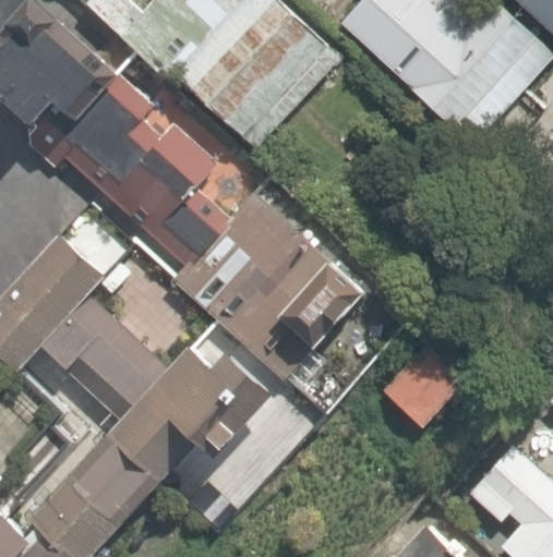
[(155,105),(40,0),(28,0),(0,32),(0,98),(33,128),(23,140),(55,168),(65,157),(183,266),(171,280),(298,394),(327,360),(314,347),(367,292),(250,189),(229,213),(197,185),(219,161),(175,121),(159,135),(144,120),(155,105)]
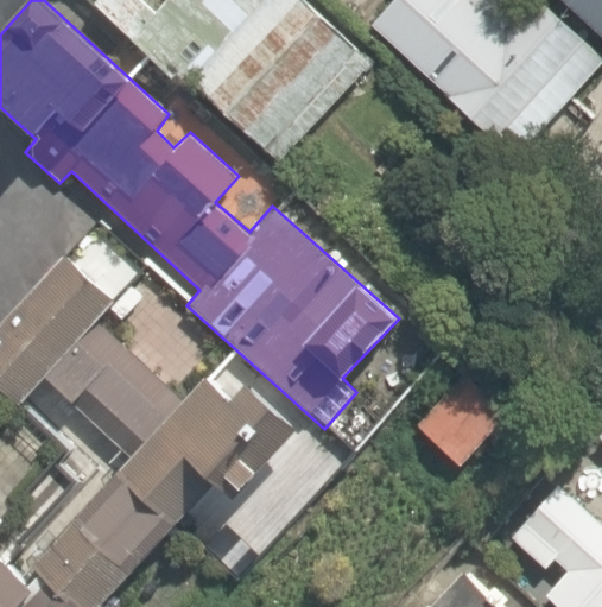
[(94,0),(92,4),(172,80),(177,75),(182,80),(185,75),(279,162),(374,59),(309,0),(163,0),(154,11),(143,0),(94,0)]
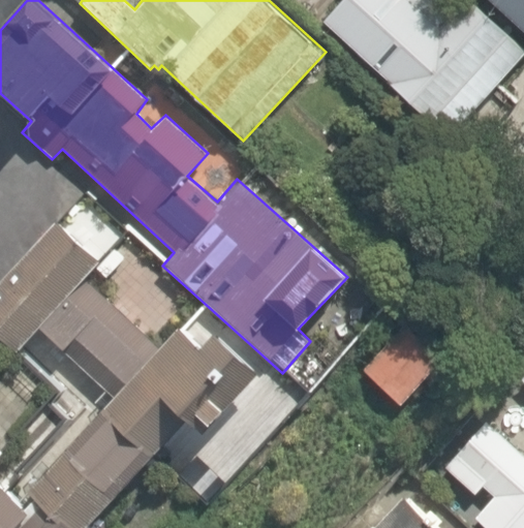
[(338,0),(321,21),(448,132),(522,48),(468,0),(465,0),(463,3),(459,0),(338,0)]
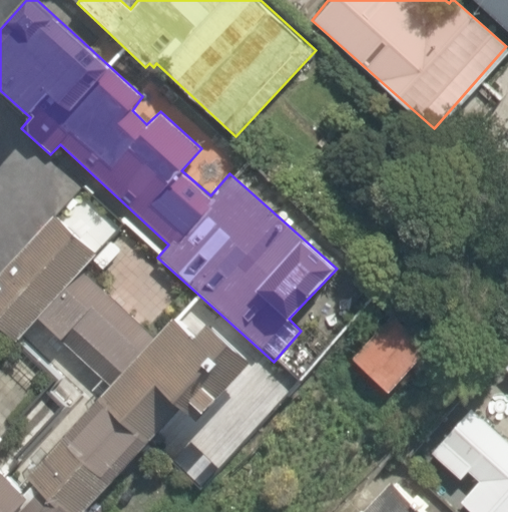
[(477,0),(507,27),(507,0),(477,0)]
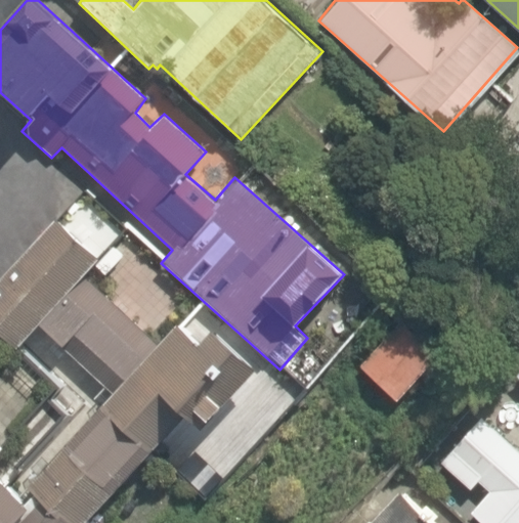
[(254,371),(215,335),(201,350),(178,330),(160,349),(80,276),(124,228),(82,189),(0,277),(0,334),(15,348),(24,338),(48,360),(60,347),(103,387),(94,397),(103,405),(17,498),(0,482),(0,522),(84,522),(186,412),(202,427),(254,371)]
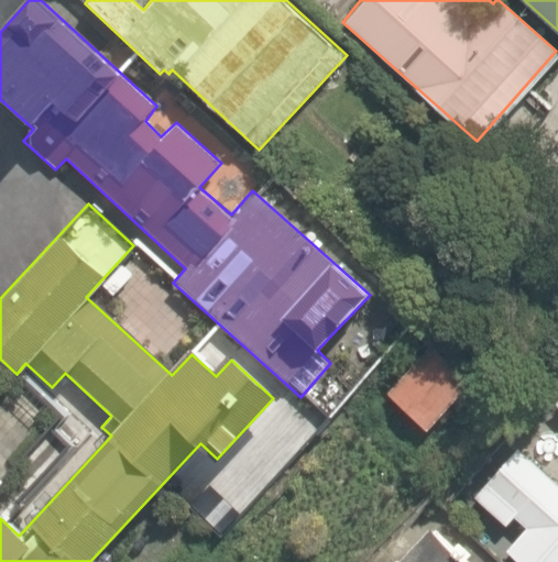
[(426,432),(467,390),(444,367),(403,409),(426,432)]
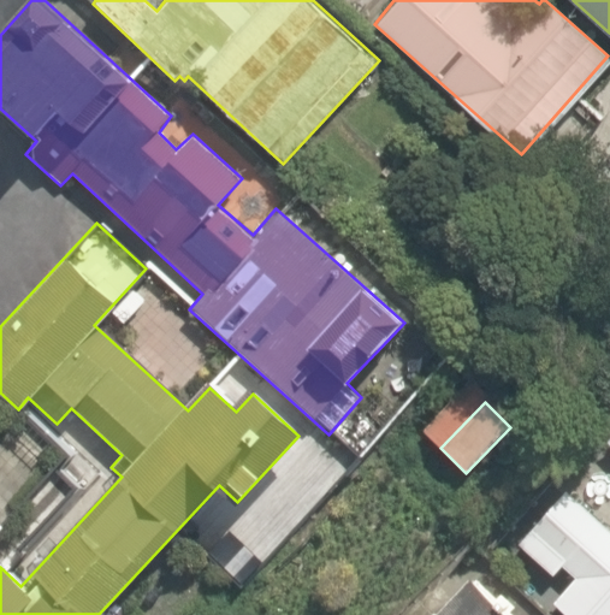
[(609,614),(609,540),(552,605),(563,614),(609,614)]
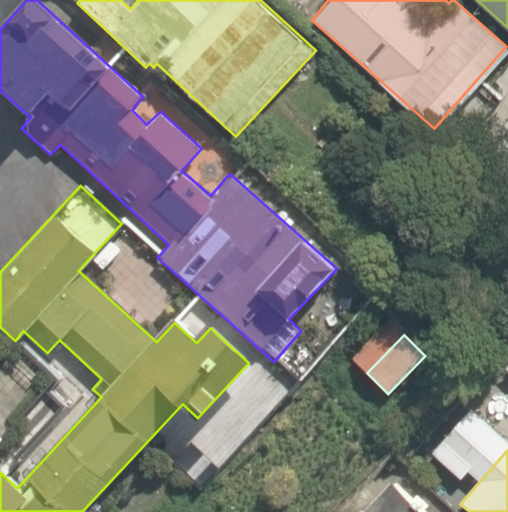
[(427,511),(425,509),(429,504),(414,491),(411,494),(391,476),(359,511),(427,511)]
